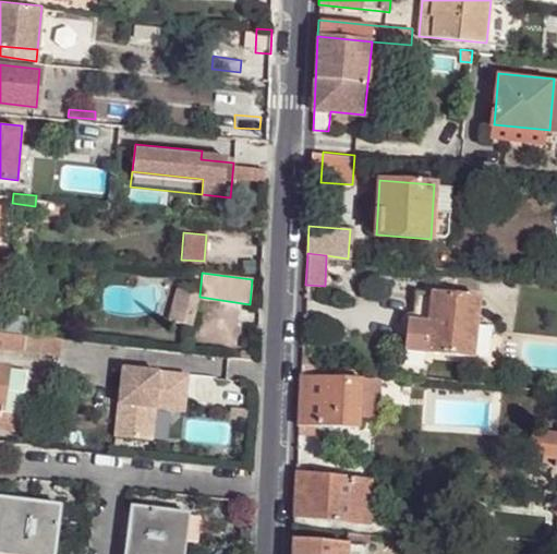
[(192,316),(200,297),(200,296),(179,288),(171,309),(192,316)]
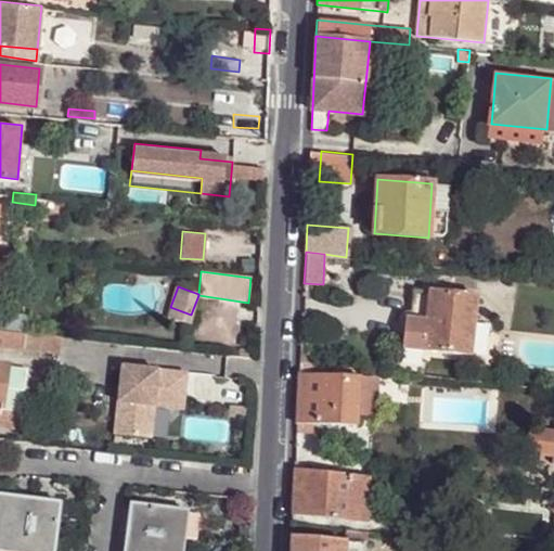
[(426,319),(411,318),(406,318),(403,347),(471,355),(477,294),(429,289),(429,291),(426,319)]
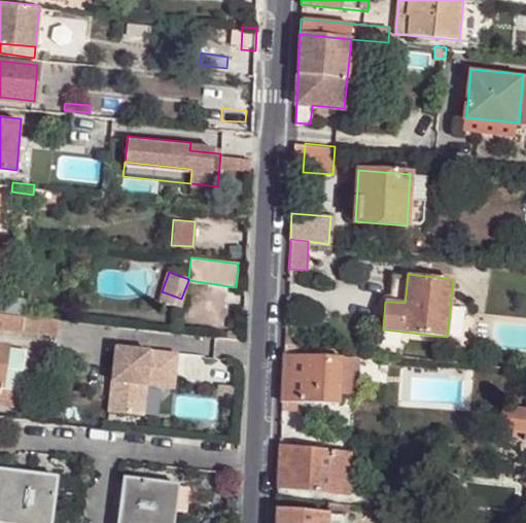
[(393,274),(390,302),(405,303),(408,276),(393,274)]
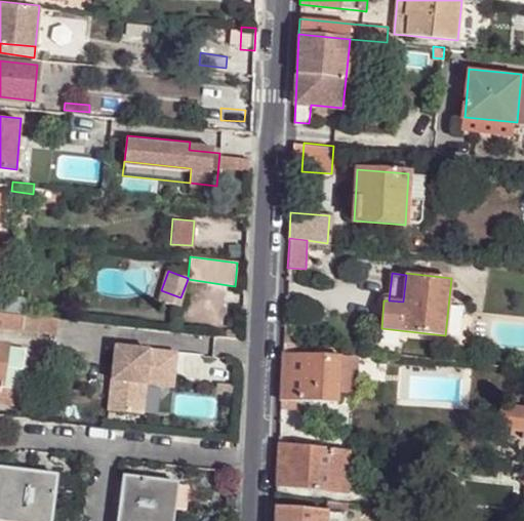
[(180,297),(161,290),(157,299),(176,307),(180,297)]
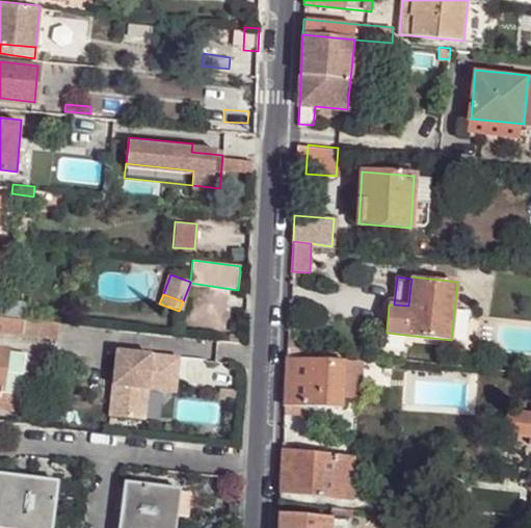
[(0,314),(10,315),(21,317),(24,298),(19,298),(0,295),(0,314)]
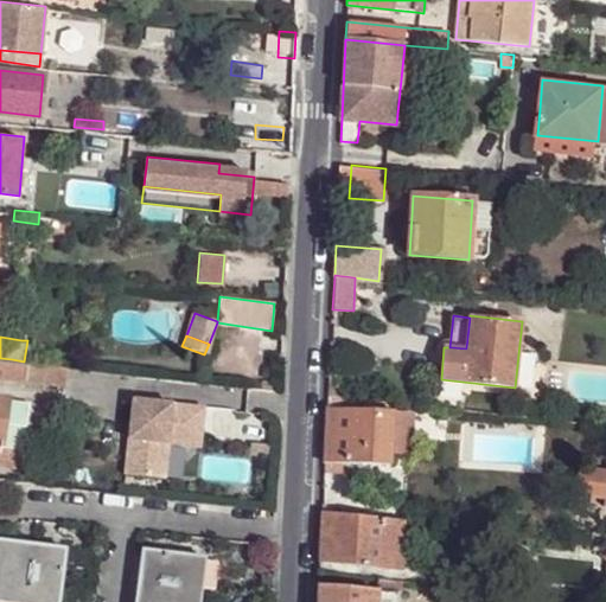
[(0,375),(10,377),(12,359),(0,358),(0,375)]
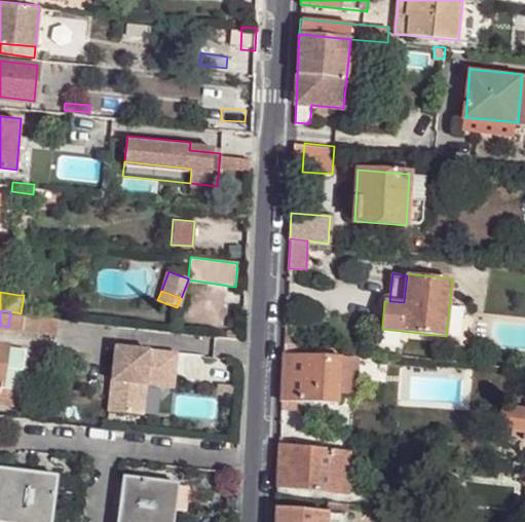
[(22,328),(24,313),(21,313),(10,311),(8,327),(22,328)]
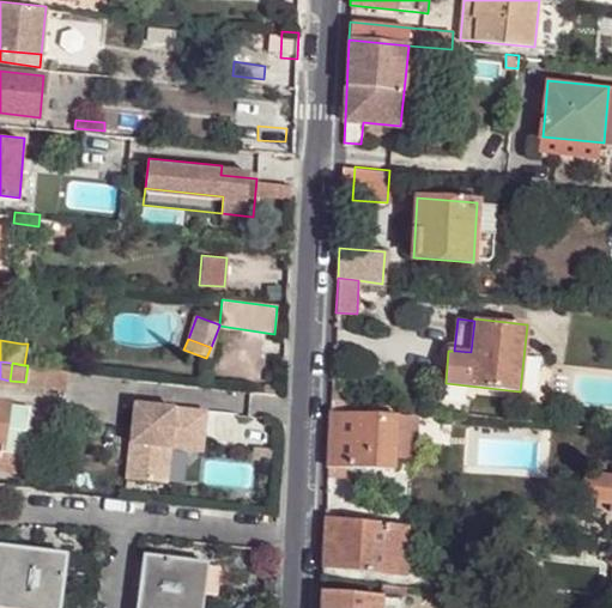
[(264,390),(276,391),(276,383),(265,382),(264,390)]
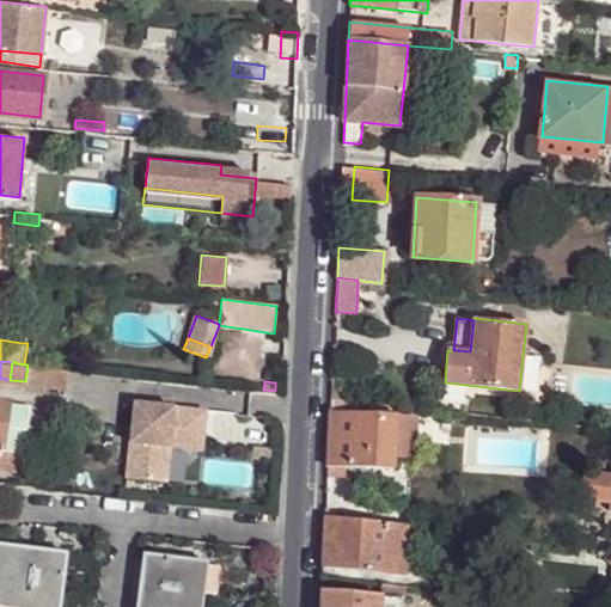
[(185,425),(201,428),(203,408),(132,399),(124,474),(164,479),(167,443),(184,445),(185,425)]
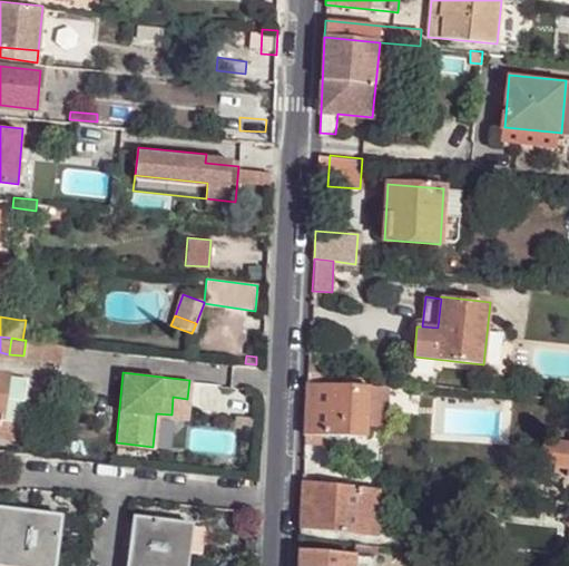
[(21,422),(21,421),(27,377),(8,374),(1,417),(0,417),(0,418),(19,421),(21,422)]
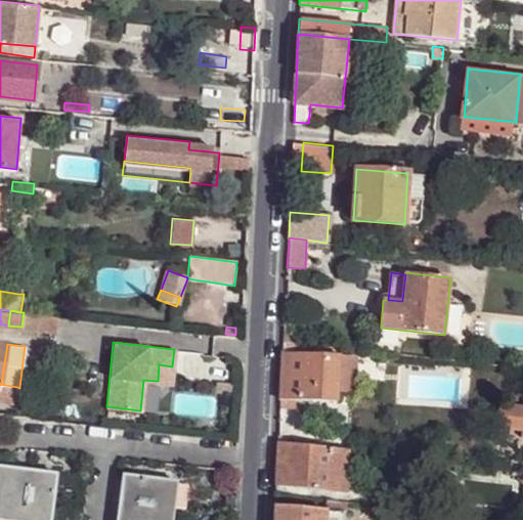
[(282,352),(279,399),(336,402),(337,386),(339,358),(339,357),(293,353),(282,352)]
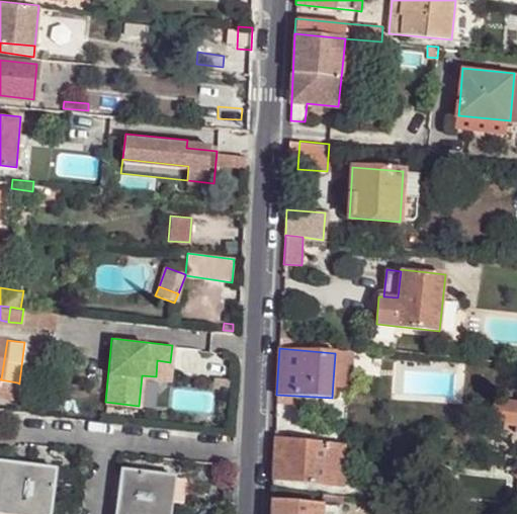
[(350,354),(335,354),(333,381),(348,383),(350,354)]
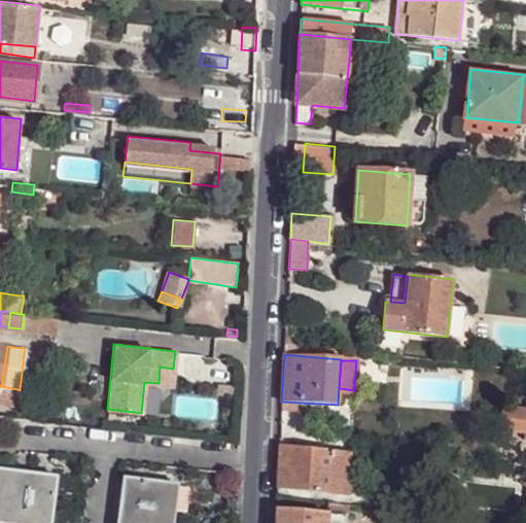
[(171,385),(173,369),(160,367),(159,383),(171,385)]
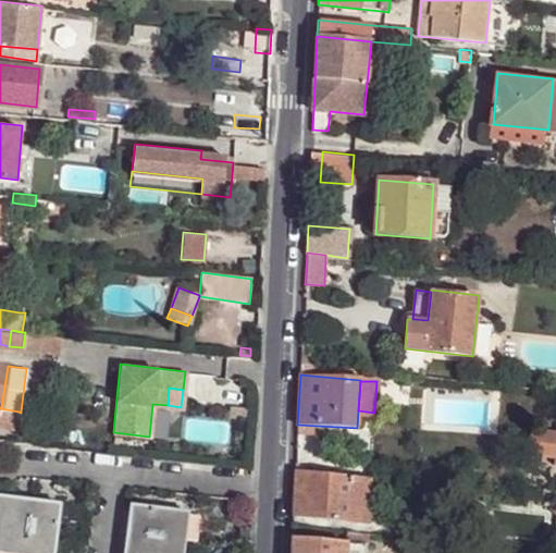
[(230,405),(229,416),(245,417),(246,406),(230,405)]
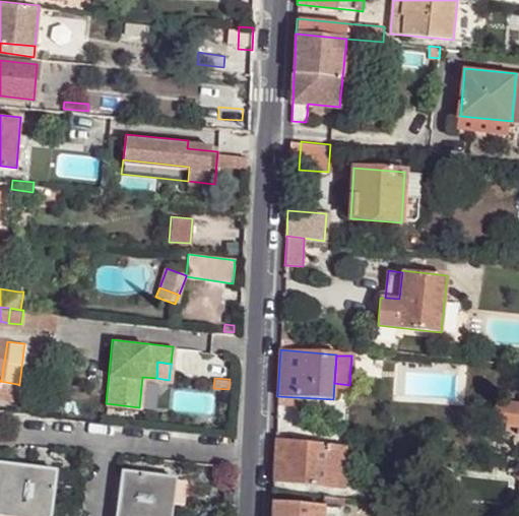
[(0,390),(16,392),(17,384),(0,381),(0,390)]
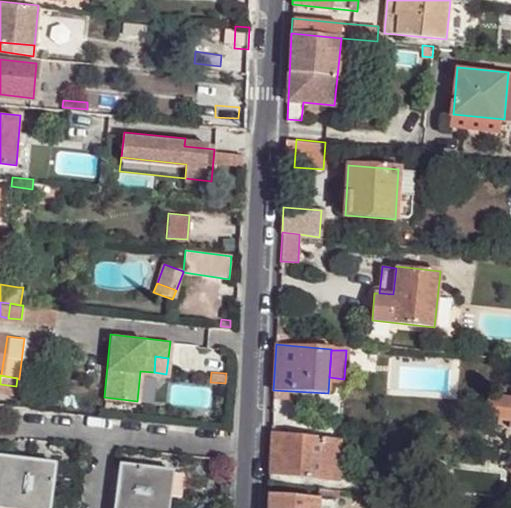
[(21,377),(19,378),(19,379),(17,378),(16,386),(0,384),(0,391),(16,394),(17,386),(20,387),(21,377)]
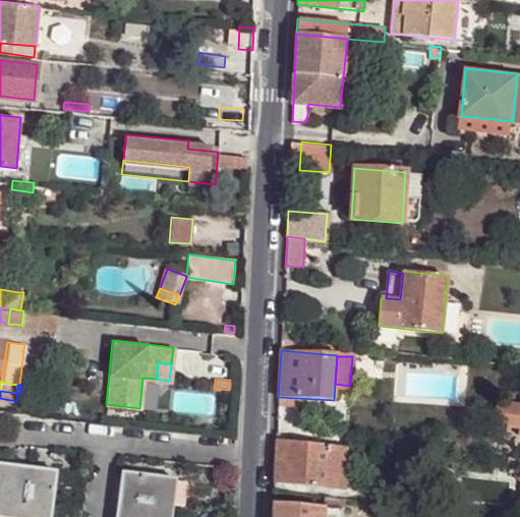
[(519,419),(519,403),(500,402),(496,429),(518,433),(519,419)]
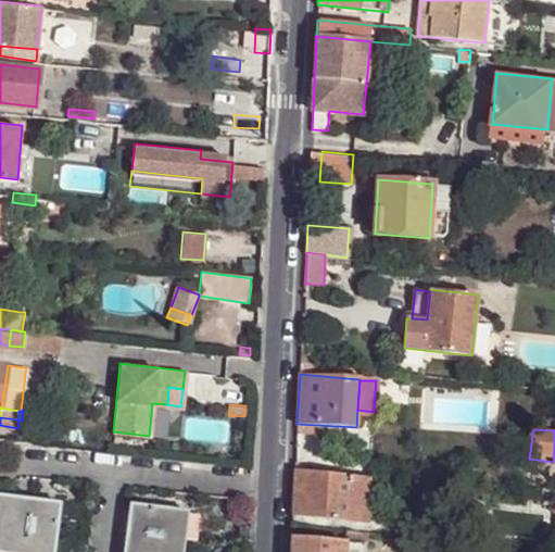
[(347,521),(350,476),(294,469),(292,514),(347,521)]
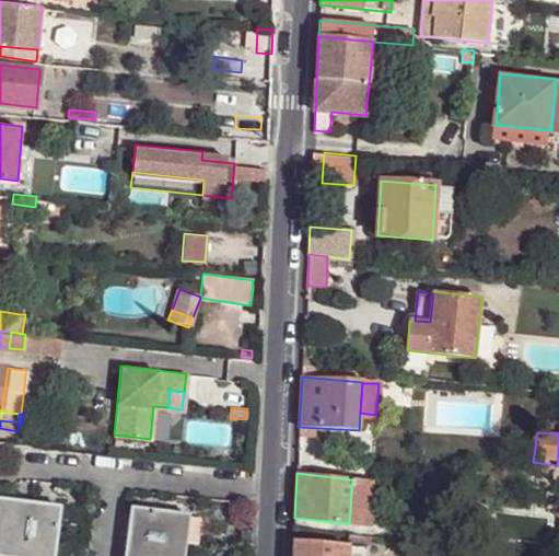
[(368,513),(370,482),(352,479),(349,524),(370,528),(372,528),(373,526),(375,522),(374,518),(373,516),(371,514),(368,513)]
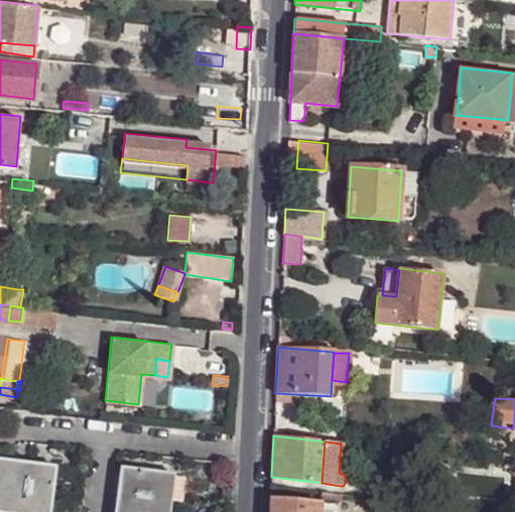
[(0,510),(14,511),(47,511),(54,464),(0,457),(0,510)]
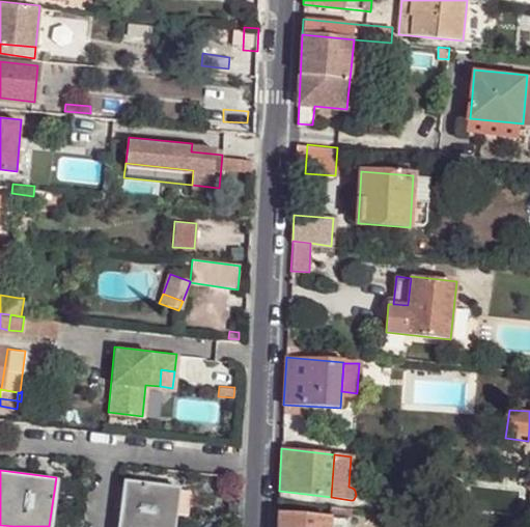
[(171,526),(176,486),(123,478),(117,526),(171,526)]
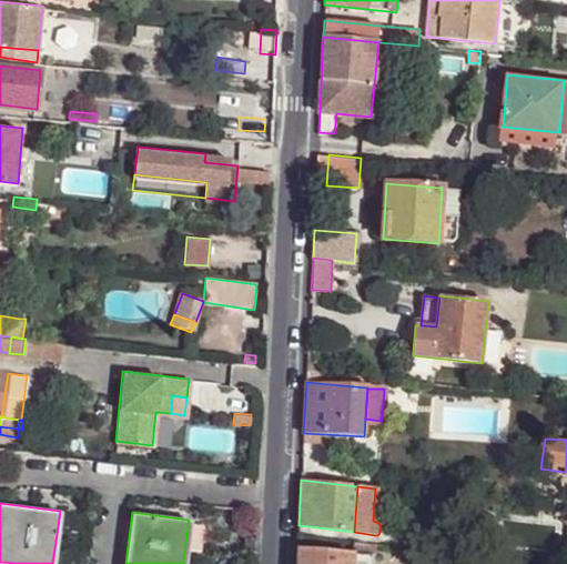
[(366,563),(368,543),(353,541),(352,554),(351,563),(366,563)]
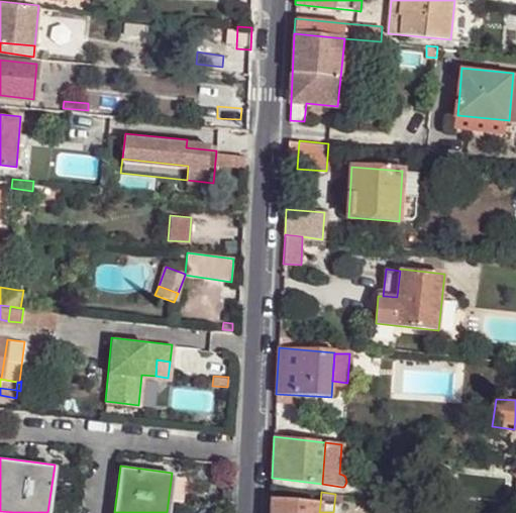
[(319,512),(320,504),(271,499),(270,512),(319,512)]
